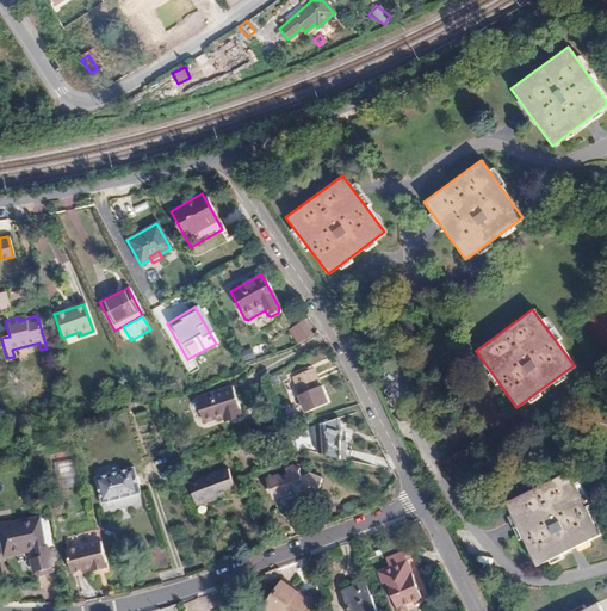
[(285,328),(295,344),(311,334),(303,319),(285,328)]
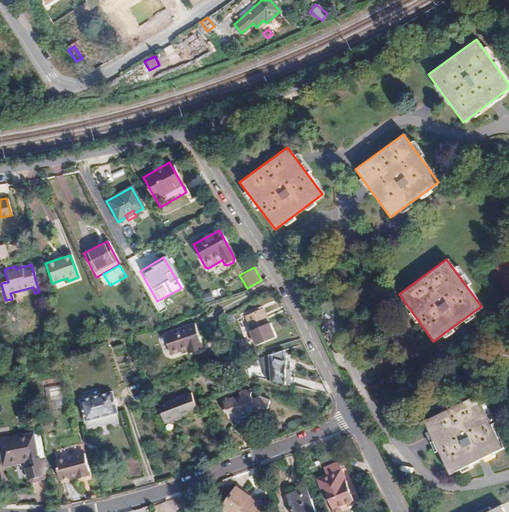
[(209,291),(201,293),(203,302),(211,300),(209,291)]
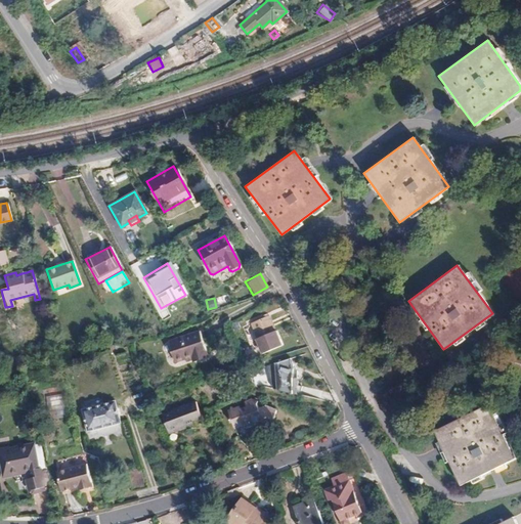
[(264,316),(247,324),(254,340),(271,332),(267,323),(264,316)]
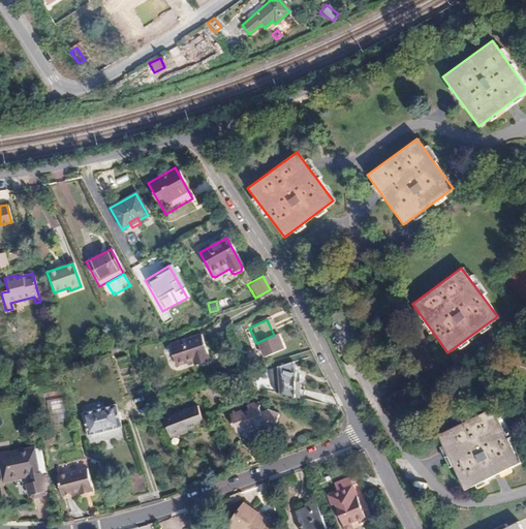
[(199,333),(167,344),(176,365),(186,362),(191,360),(192,362),(208,356),(204,344),(199,333)]
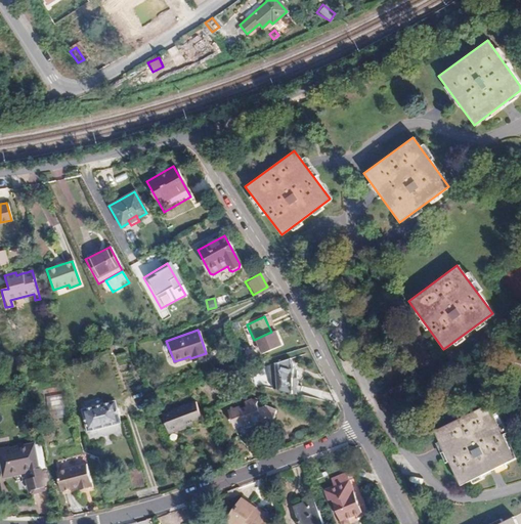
[(288,359),(272,364),(273,390),(296,395),(297,373),(288,359)]
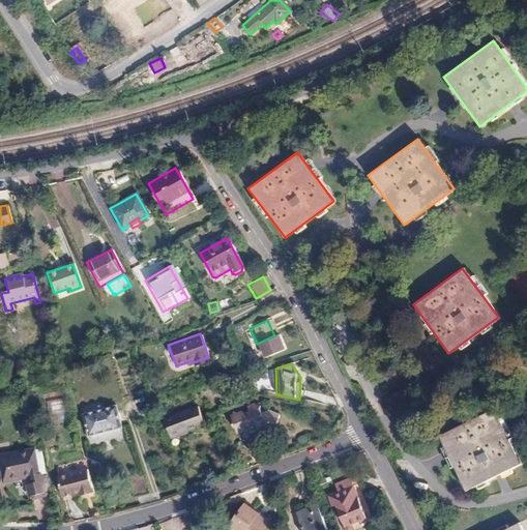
[(61,399),(45,401),(46,415),(62,413),(61,399)]
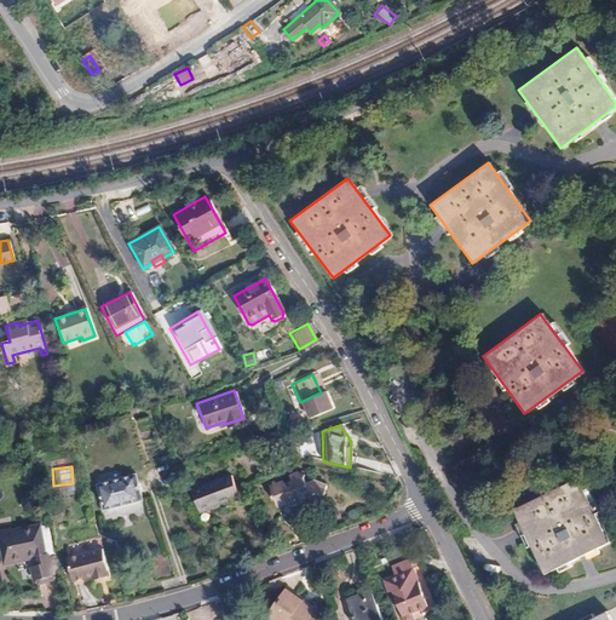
[(133,475),(96,484),(103,510),(140,500),(133,475)]
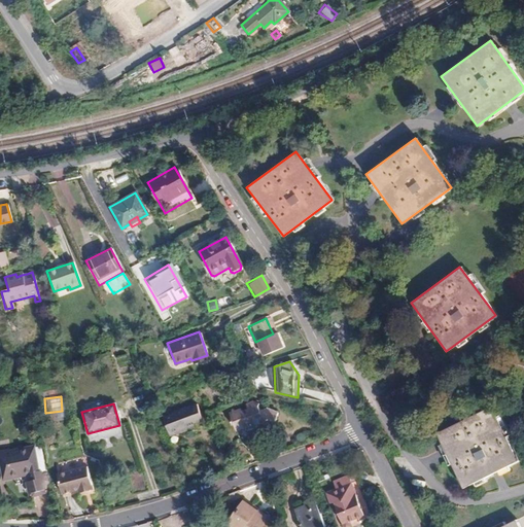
[(187,428),(203,423),(196,403),(161,417),(168,435),(187,428)]
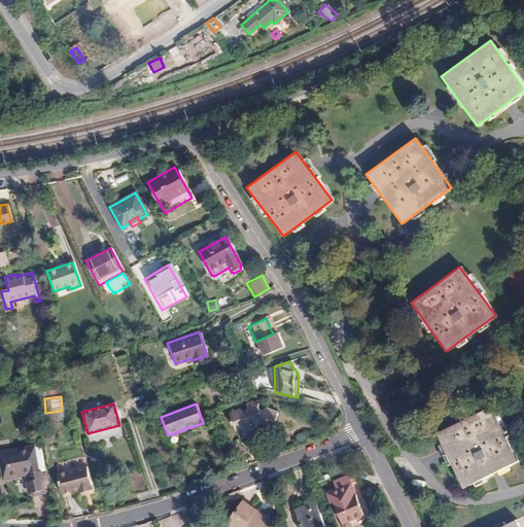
[(246,412),(240,414),(239,410),(228,414),(234,431),(245,427),(245,428),(251,426),(258,423),(262,424),(262,426),(270,429),(273,422),(276,413),(265,409),(258,411),(256,407),(257,406),(252,403),(245,407),(246,412)]
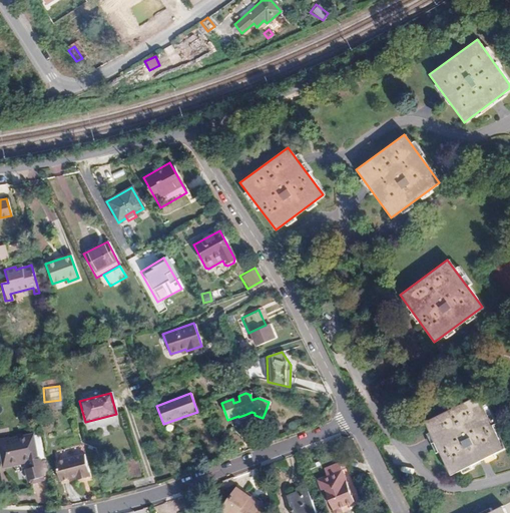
[(424,422),(450,475),(503,449),(477,395),(424,422)]
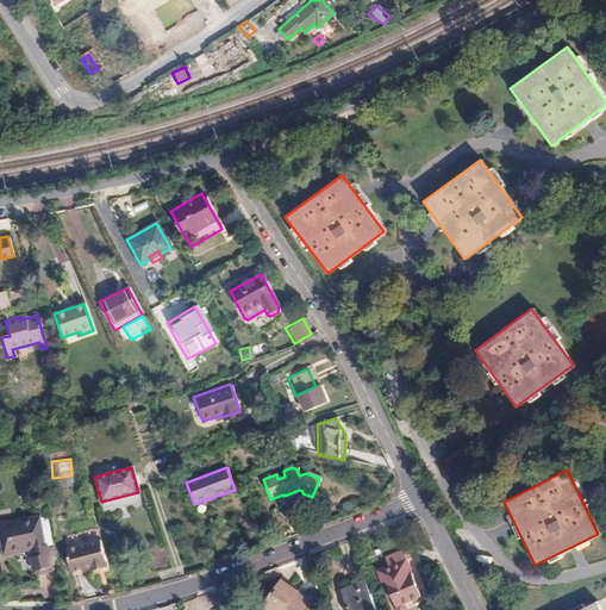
[(0,541),(2,554),(18,551),(31,548),(32,556),(29,558),(31,571),(33,571),(35,574),(49,572),(48,567),(50,567),(45,545),(43,546),(37,516),(7,522),(8,526),(0,528),(0,541)]
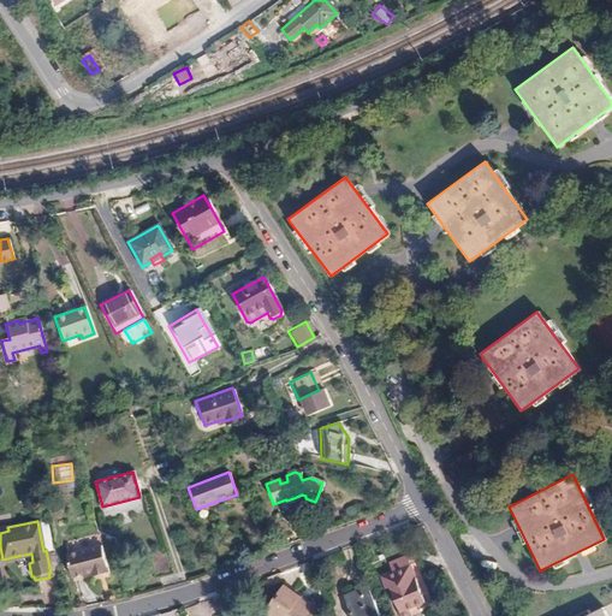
[(99,545),(64,554),(71,576),(83,573),(84,578),(90,575),(89,572),(95,570),(96,574),(106,572),(99,545)]
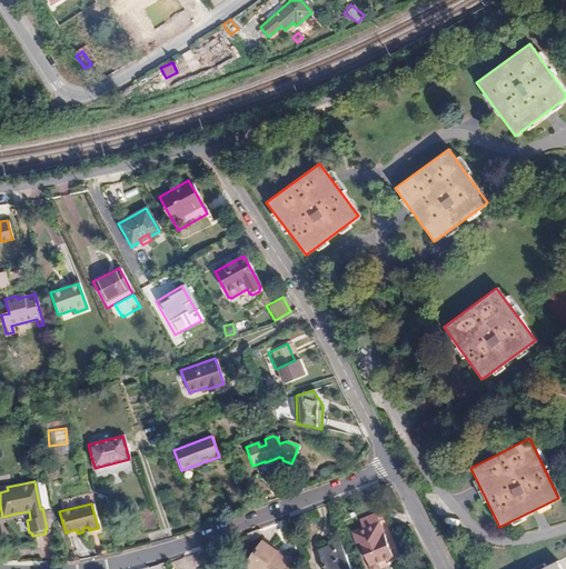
[(158,528),(152,509),(135,513),(141,533),(150,531),(158,528)]
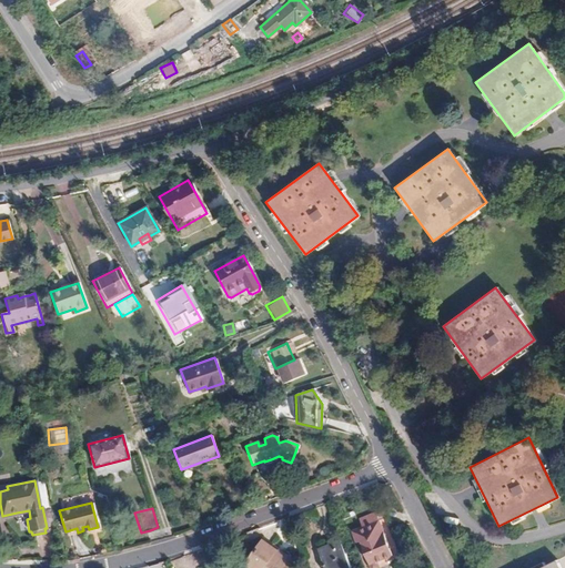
[(356,519),(360,527),(376,520),(373,511),(356,519)]
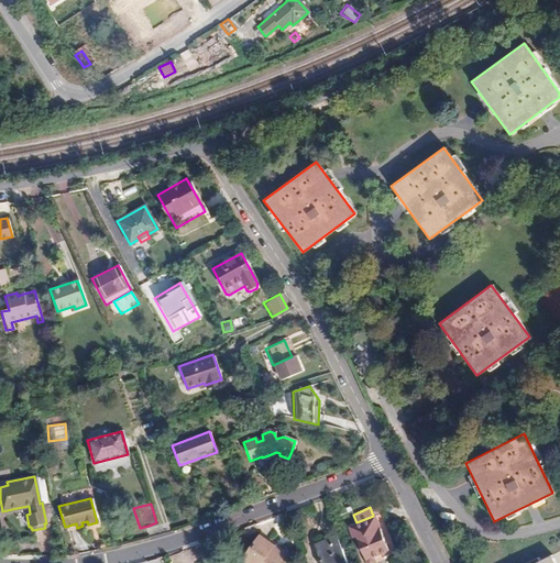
[(379,514),(373,516),(357,522),(347,527),(351,538),(354,537),(364,561),(387,551),(380,532),(385,530),(379,514)]
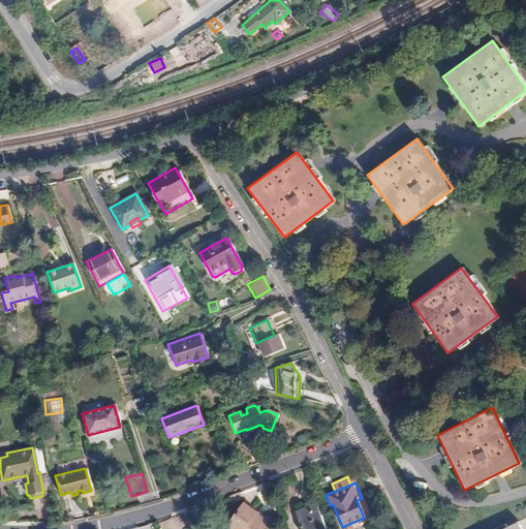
[(351,528),(370,521),(362,498),(357,500),(364,518),(342,527),(343,528),(351,528)]
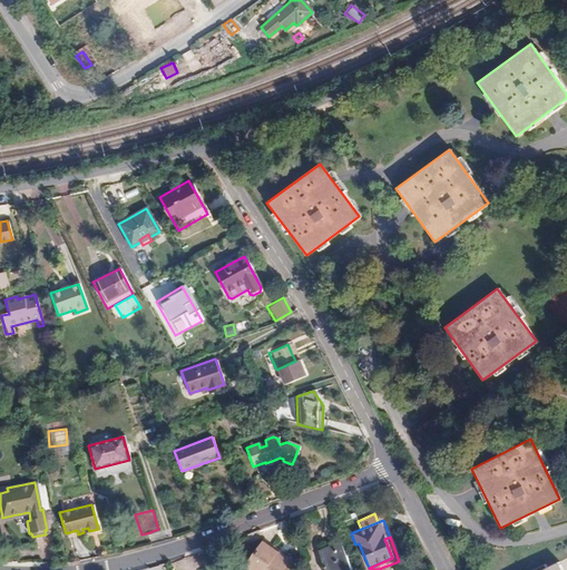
[(255,553),(245,569),(246,569),(286,569),(292,562),(263,542),(255,553)]
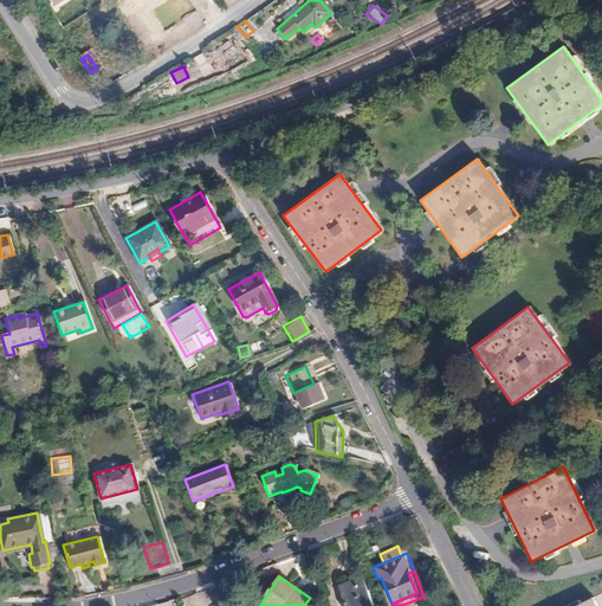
[(348,581),(336,586),(344,605),(371,605),(360,577),(348,581)]
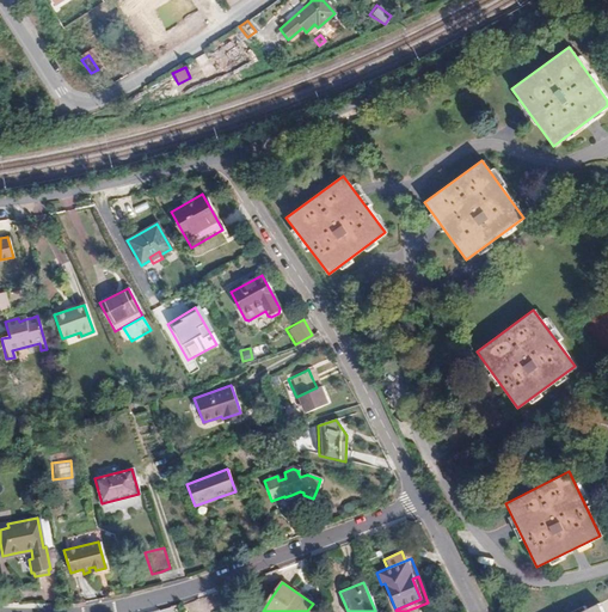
[(607,611),(607,598),(579,611),(607,611)]
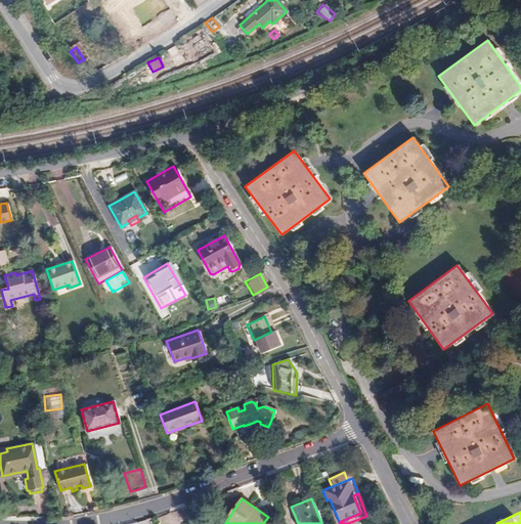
All buildings are outlined.
